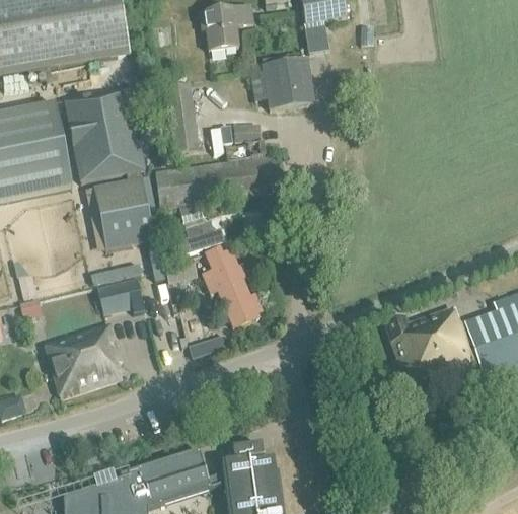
[(0,0),(0,75),(130,53),(121,0),(0,0)]
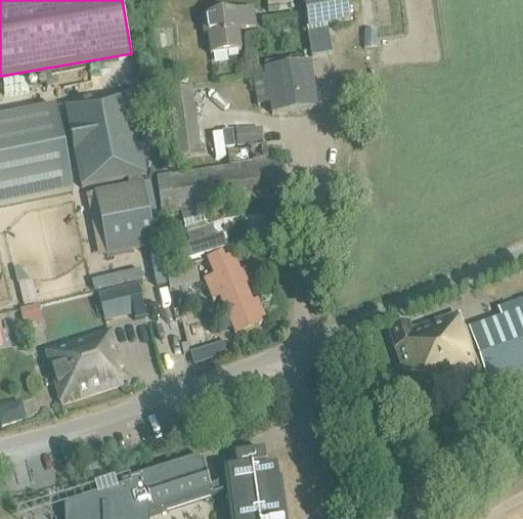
[(305,0),(308,24),(351,16),(348,0),(305,0)]
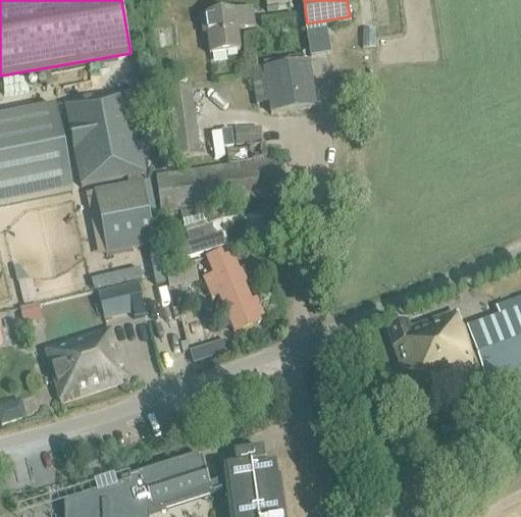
[(239,26),(256,22),(253,4),(201,11),(204,30),(208,30),(211,50),(241,46),(239,26)]
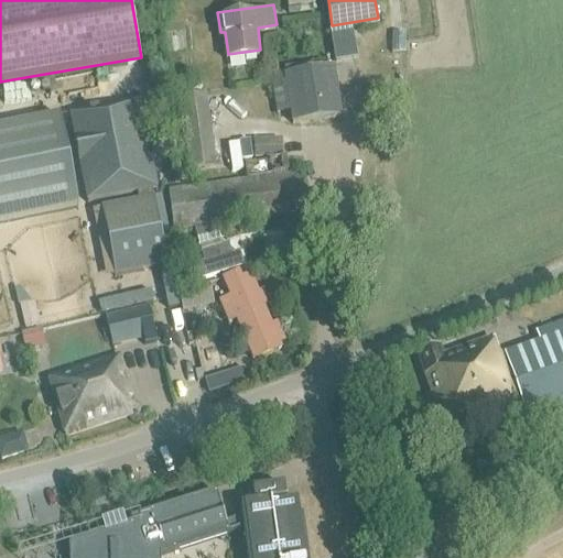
[(326,55),(313,57),(314,65),(327,63),(326,55)]
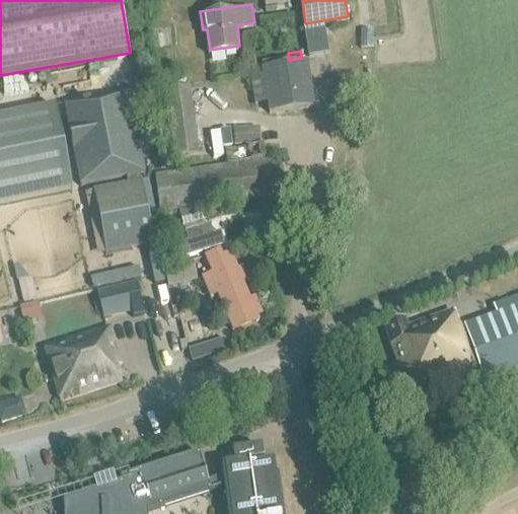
[(289,60),(282,61),(263,64),(271,108),(315,101),(307,57),(301,58),(289,60)]
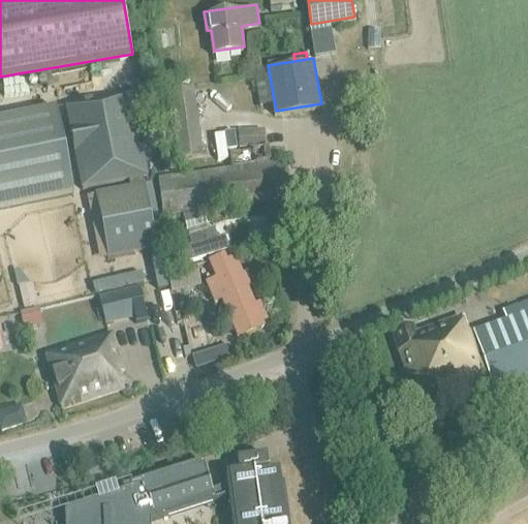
[(203,148),(193,85),(169,88),(178,151),(203,148)]
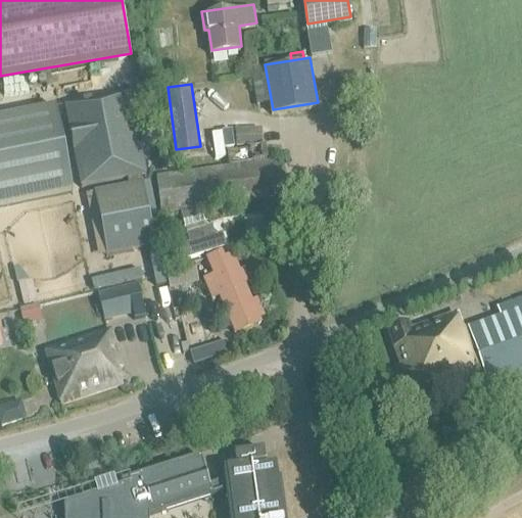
[(142,157),(149,155),(146,140),(147,140),(139,88),(64,103),(81,183),(144,170),(142,157)]
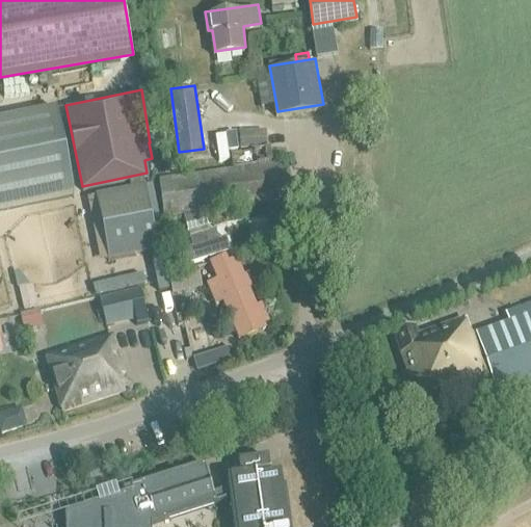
[(0,206),(74,191),(56,105),(0,115),(0,206)]
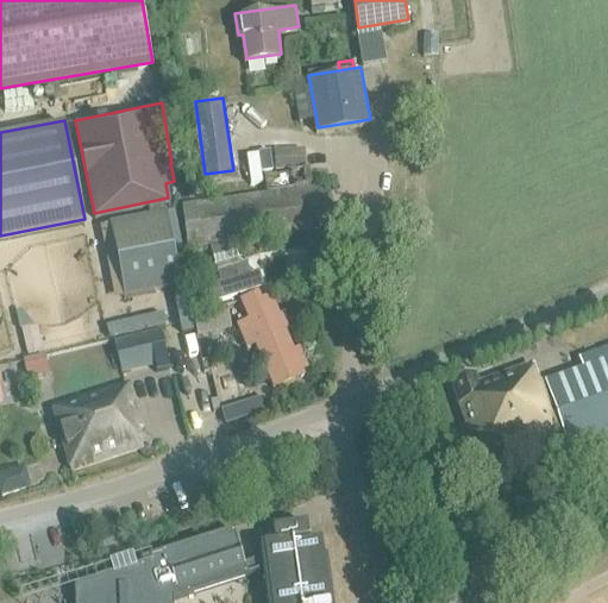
[(276,146),(277,164),(306,163),(306,144),(276,146)]
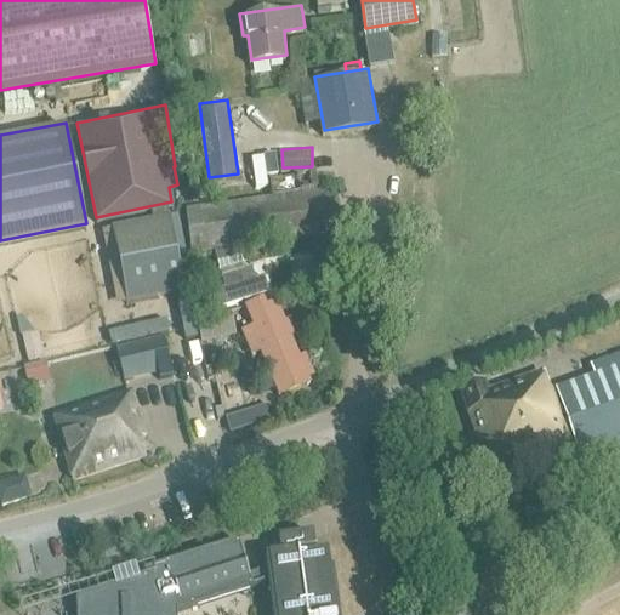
[(267,171),(278,170),(276,152),(265,153),(267,171)]
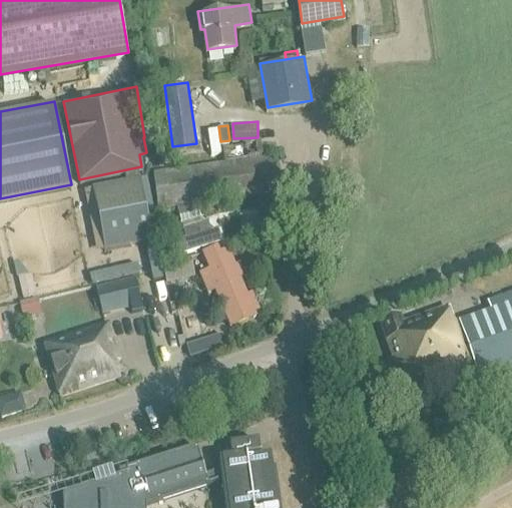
[(153,168),(158,205),(176,203),(196,200),(277,190),(272,151),(263,152),(261,138),(231,142),(233,158),(153,168)]
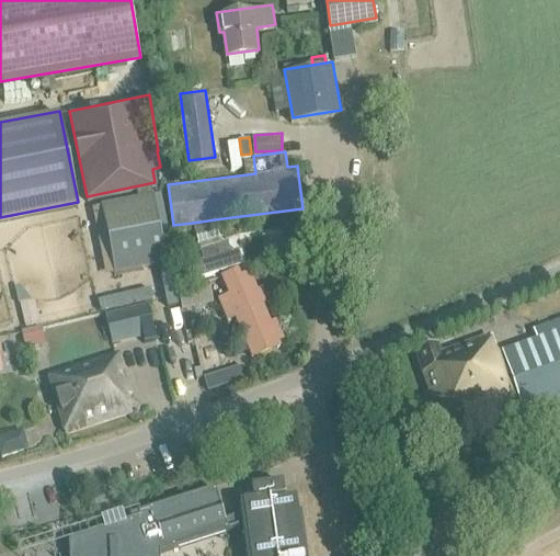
[(101,203),(116,271),(167,260),(151,192),(101,203)]
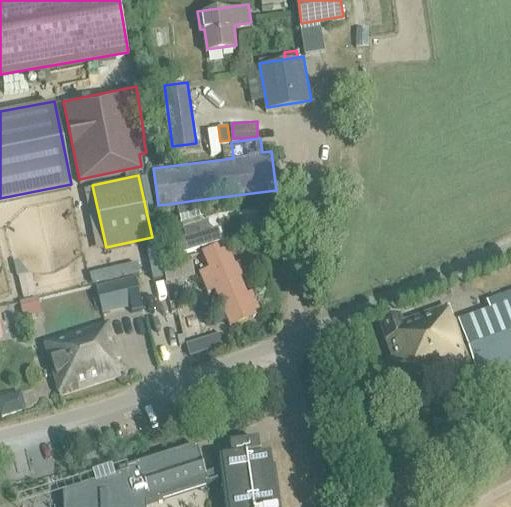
[(196,200),(176,203),(180,215),(199,209),(196,200)]
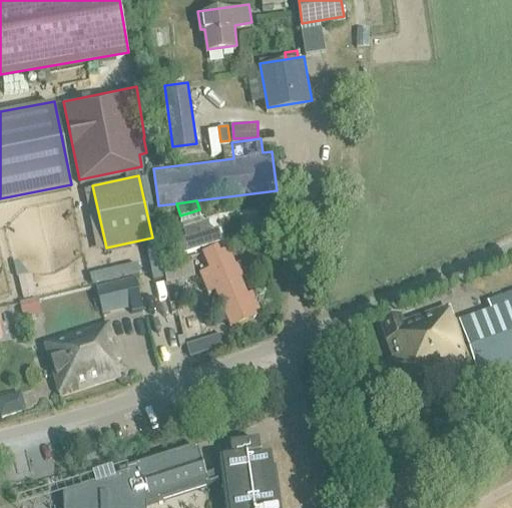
[(253,202),(254,219),(272,218),(271,201),(253,202)]
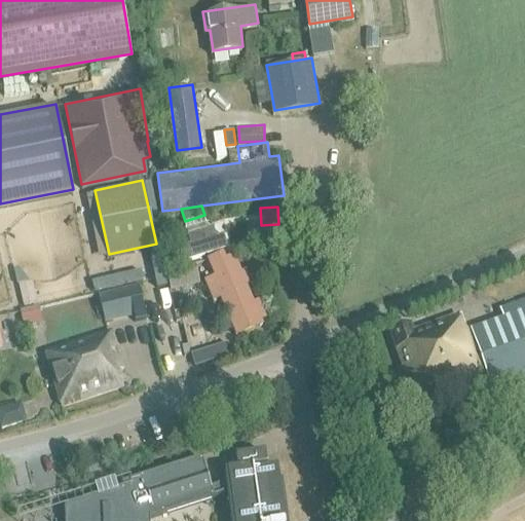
[(191,242),(182,245),(186,258),(229,245),(223,230),(217,233),(214,223),(188,231),(191,242)]
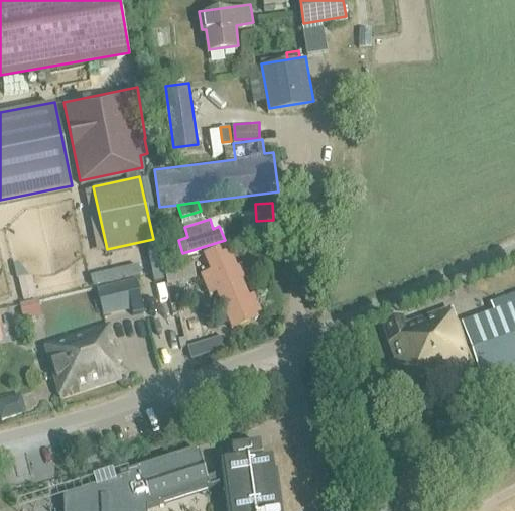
[(164,241),(168,261),(182,257),(177,238),(164,241)]
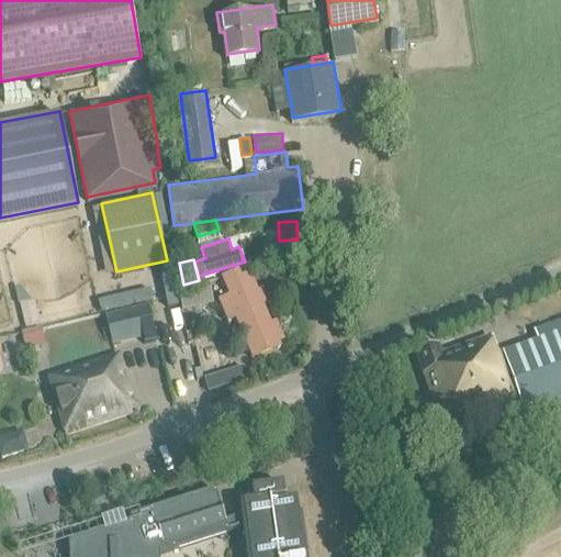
[(169,263),(159,266),(168,303),(178,301),(169,263)]
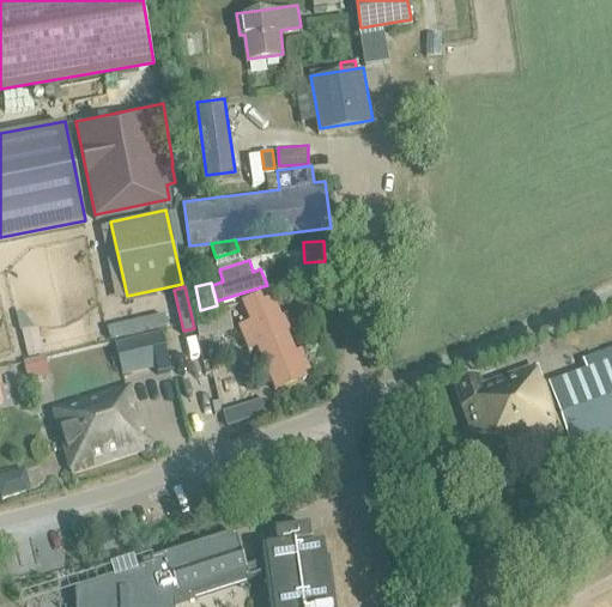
[(248,346),(258,343),(276,387),(307,374),(304,369),(310,366),(302,346),(297,348),(288,327),(295,325),(288,309),(283,311),(274,291),(264,296),(261,289),(241,297),(249,316),(237,322),(248,346)]
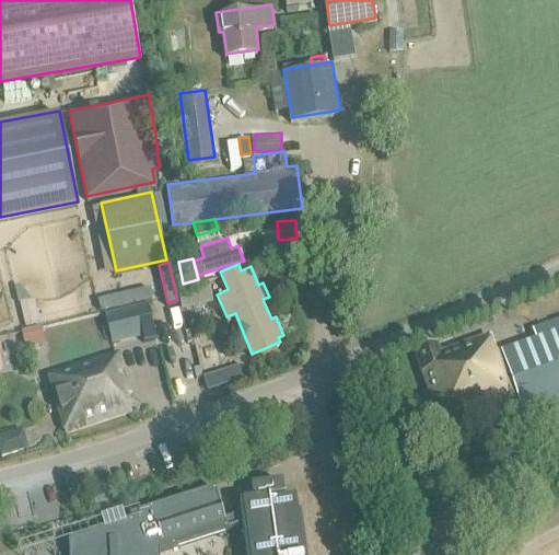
[(198,279),(183,284),(177,285),(183,305),(213,298),(208,277),(198,279)]
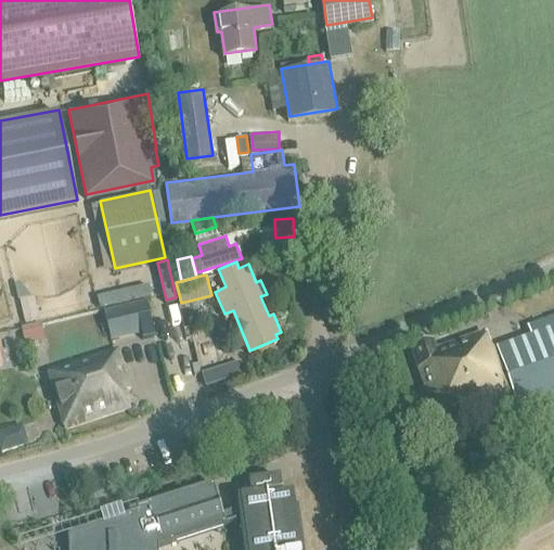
[(97,293),(100,303),(152,291),(149,280),(97,293)]
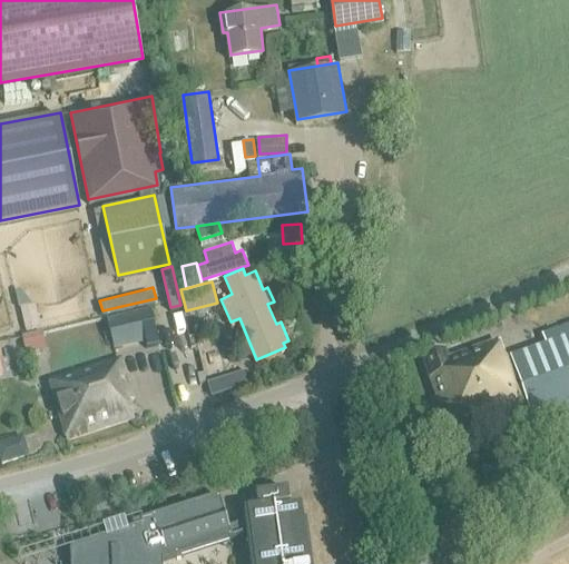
[(108,314),(116,344),(158,334),(150,303),(108,314)]
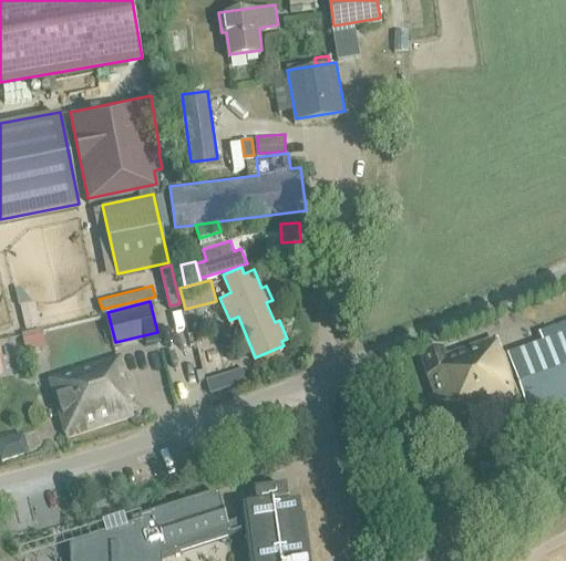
[(448,356),(443,344),(421,353),(445,426),(525,400),(534,426),(565,413),(565,319),(539,329),(543,339),(507,351),(503,353),(497,336),(448,356)]
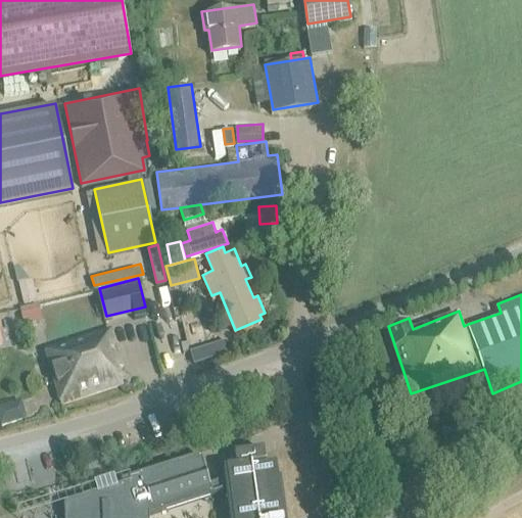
[(20,303),(22,314),(24,320),(42,315),(38,299),(20,303)]
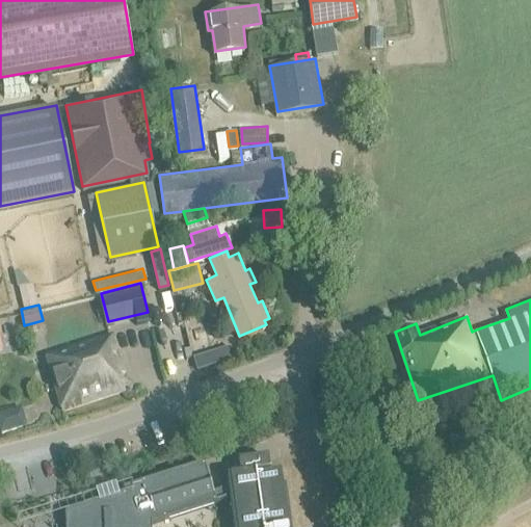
[(113,332),(48,352),(64,407),(124,389),(120,372),(126,370),(113,332)]
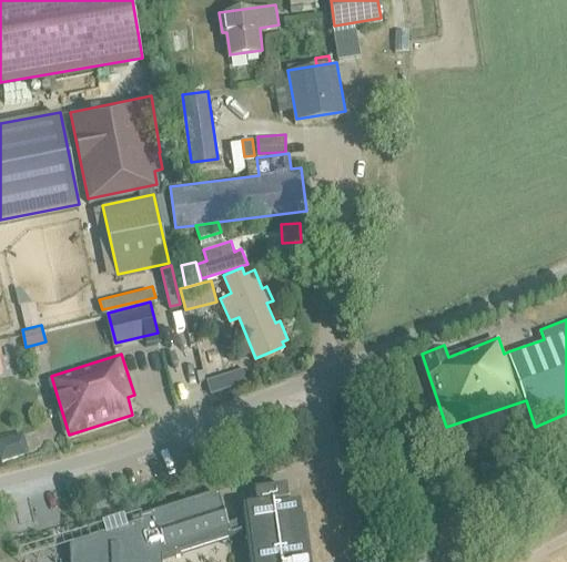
[(23,429),(0,436),(0,455),(1,458),(29,450),(23,429)]
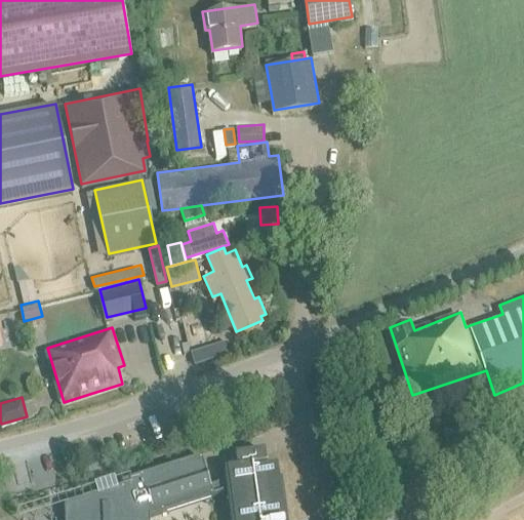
[(62,445),(64,453),(73,451),(71,443),(62,445)]
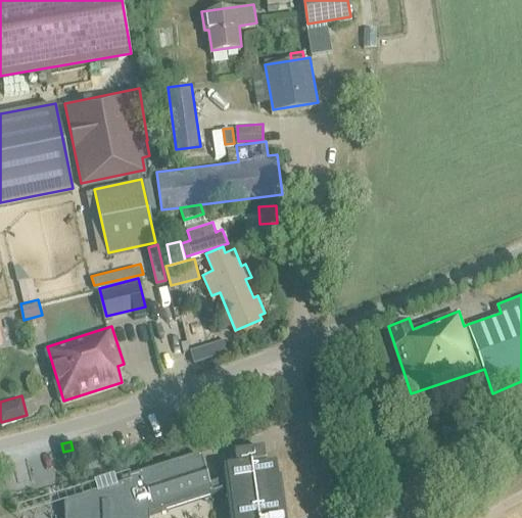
[(143,517),(144,515),(148,515),(148,512),(226,487),(230,517),(282,517),(276,463),(266,465),(263,448),(234,452),(236,465),(223,466),(225,476),(209,481),(199,453),(122,478),(123,483),(111,486),(70,499),(70,517),(143,517)]
